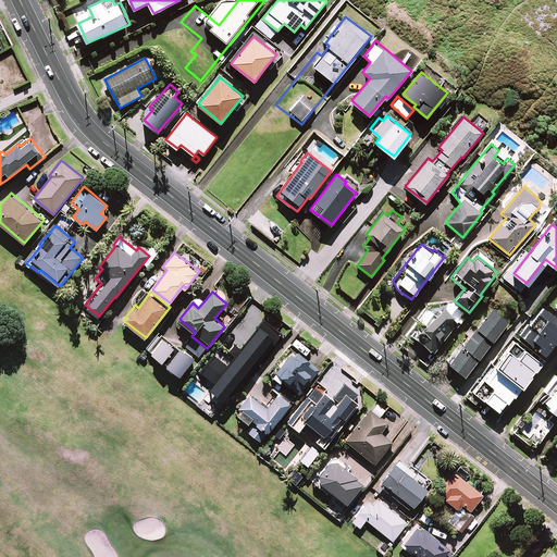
[(417,319),(428,326),(417,339),(433,353),(458,322),(450,316),(453,313),(444,307),(442,308),(436,304),(431,309),(428,306),(417,319)]
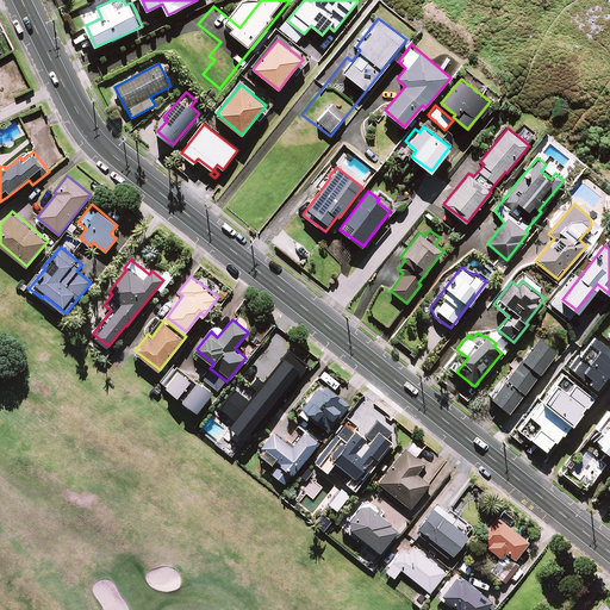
[(609,348),(595,336),(570,368),(592,386),(603,373),(605,375),(609,369),(609,348)]
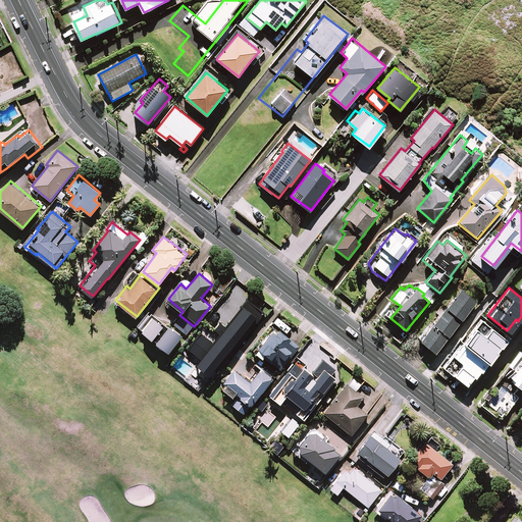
[(477,301),(463,290),(421,340),(435,352),(477,301)]
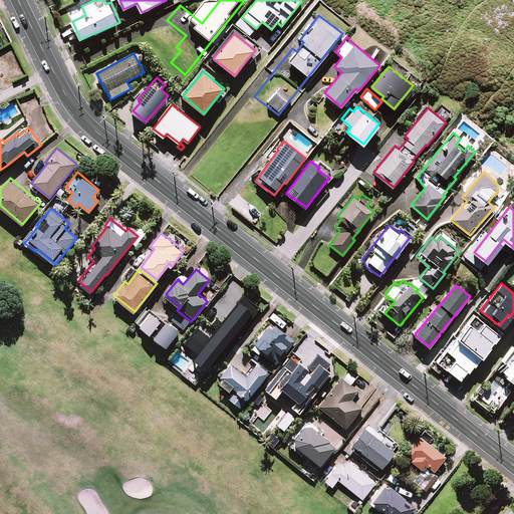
[(197,353),(193,358),(212,372),(262,308),(243,293),(221,321),(216,317),(211,324),(216,328),(209,337),(197,328),(185,343),(197,353)]
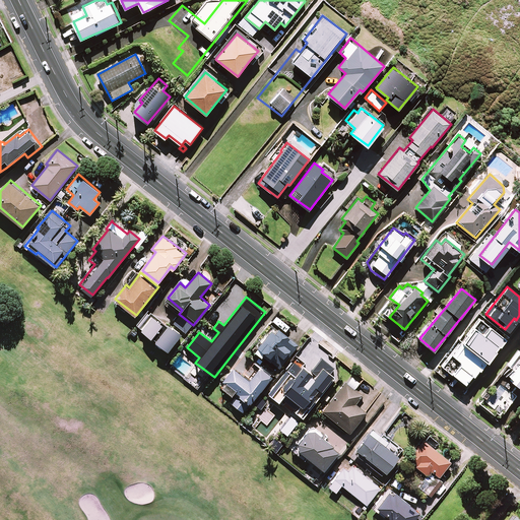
[(181,333),(149,310),(137,326),(169,349),(181,333)]
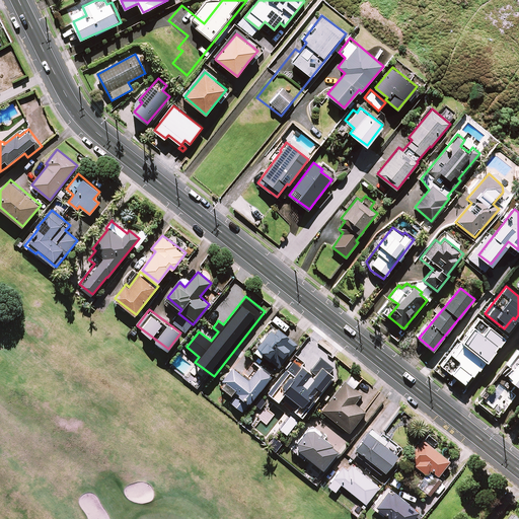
[(505,338),(480,317),(452,353),(448,358),(442,365),(464,382),(472,372),(474,374),(505,338)]
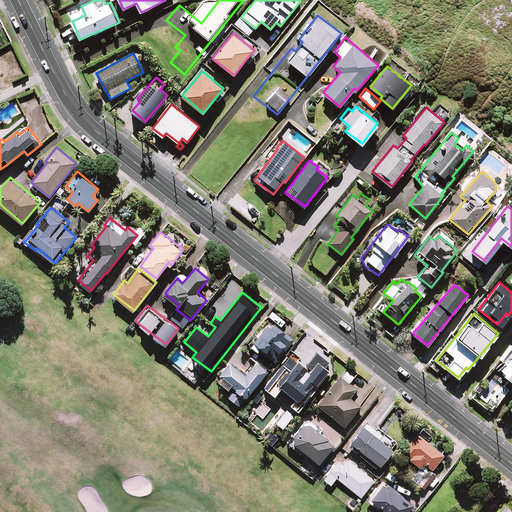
[(277,359),(293,340),(284,333),(286,331),(277,323),(273,328),(268,323),(250,344),(258,351),(262,346),(277,359)]
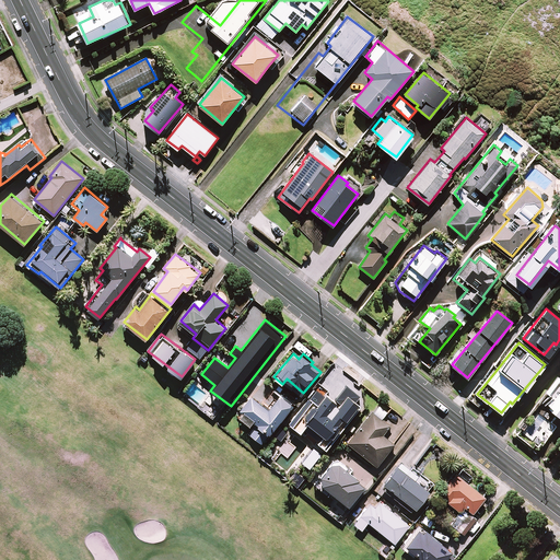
[(548,393),(553,397),(549,404),(559,411),(559,380),(548,393)]
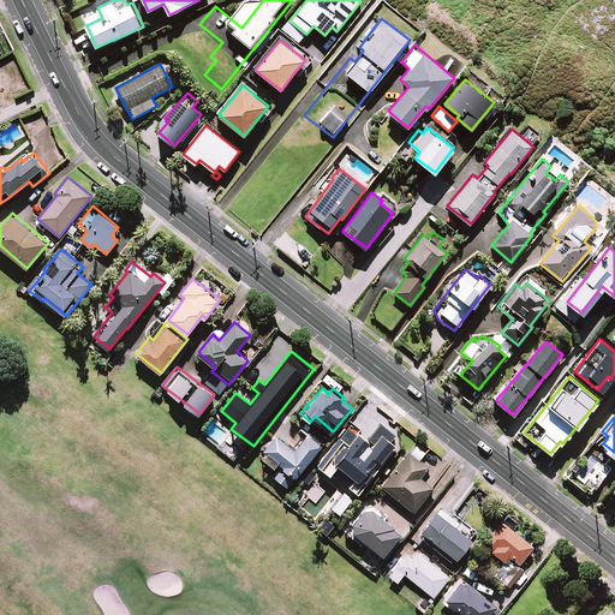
[(296,448),(276,433),(263,448),(268,452),(264,458),(274,466),(279,460),(282,464),(273,475),(287,487),(297,475),(299,477),(323,447),(308,434),(296,448)]
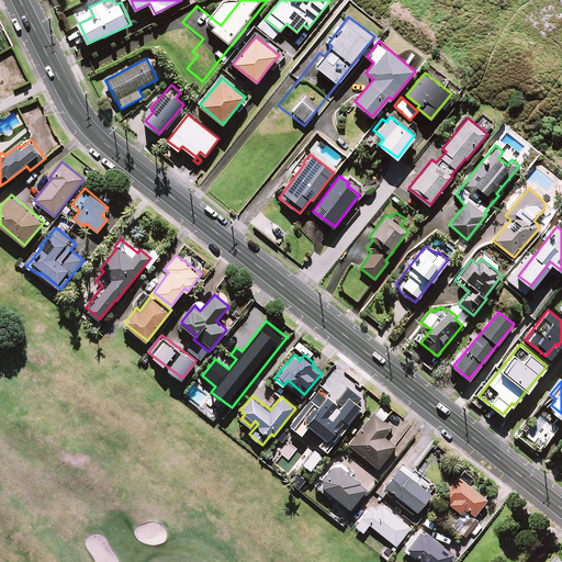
[(341,406),(328,395),(318,408),(313,405),(303,417),(300,414),(291,425),(302,434),(310,424),(326,436),(319,444),(326,449),(344,427),(337,423),(341,417),(347,422),(360,405),(348,396),(341,406)]
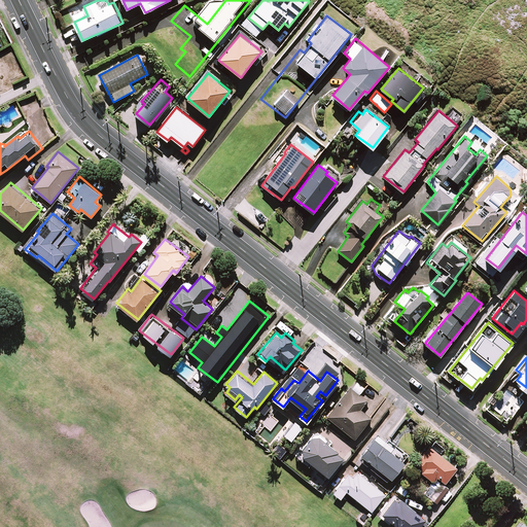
[(364,387),(356,381),(328,417),(354,438),(371,418),(359,409),(366,399),(359,394),(364,387)]
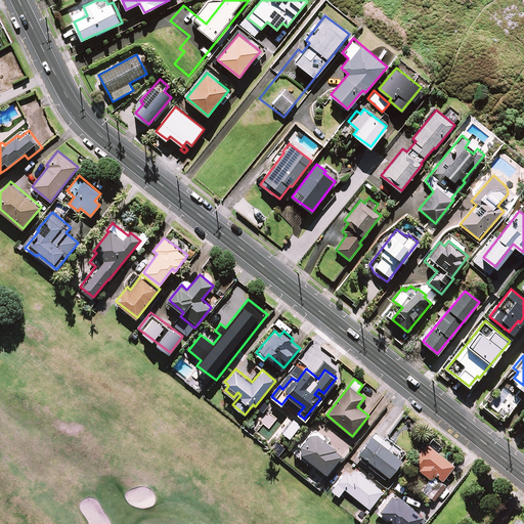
[(318,429),(313,431),(296,452),(307,462),(309,460),(329,474),(344,455),(334,448),(335,446),(324,438),(326,435),(318,429)]
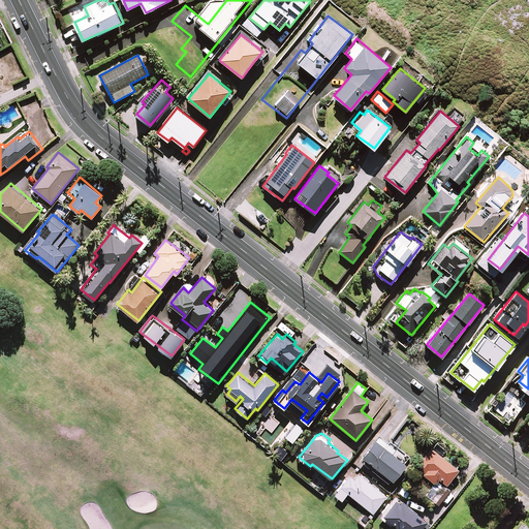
[(398,450),(379,435),(360,460),(379,475),(391,485),(406,464),(394,455),(398,450)]
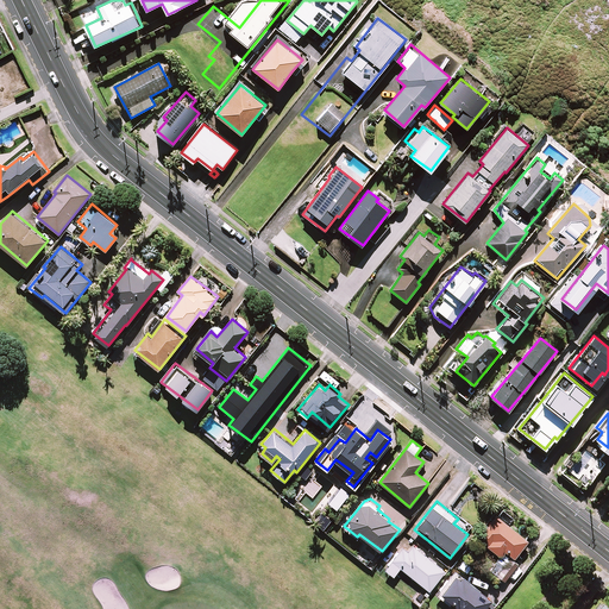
[(528,540),(498,515),(479,538),(501,556),(489,570),(497,577),(528,540)]
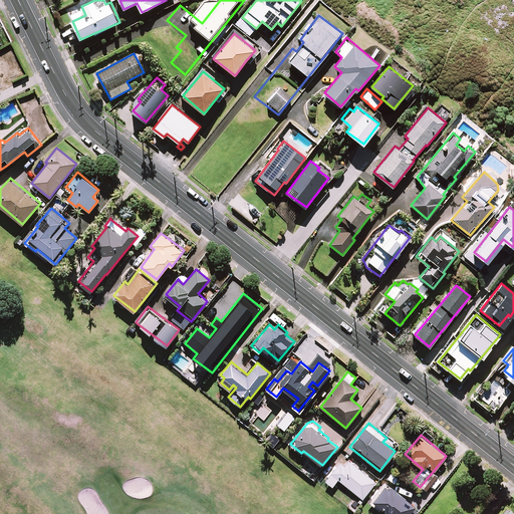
[(376,482),(349,460),(344,466),(340,462),(328,477),(336,482),(338,479),(362,499),(376,482)]
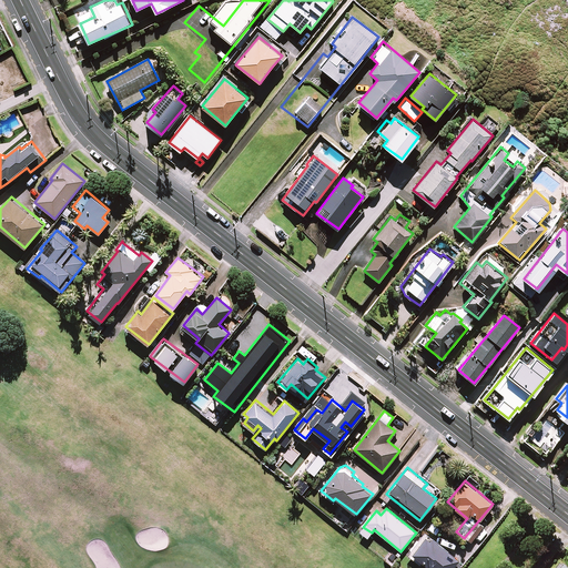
[(433,520),(427,528),(436,535),(442,527),(433,520)]
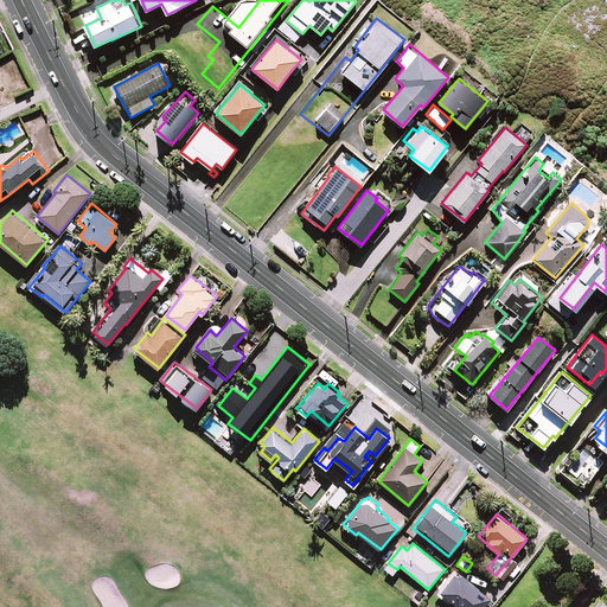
[(490,596),(455,570),(438,594),(449,602),(452,600),(460,606),(491,606),(485,602),(490,596)]
